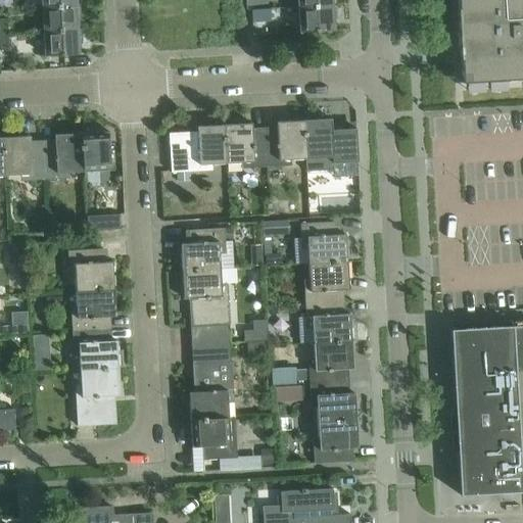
[(460,58),(462,83),(522,79),(522,0),(456,0),(457,9),(458,34),(457,34),(457,35),(458,35),(459,45),(458,45),(458,47),(459,47),(460,58)]
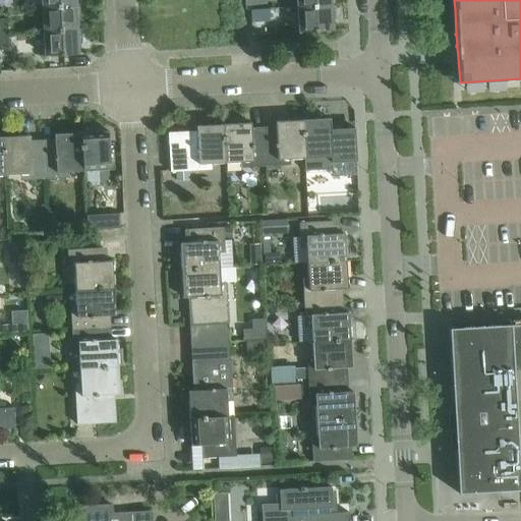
[(75,5),(40,7),(41,32),(76,30),(76,29),(76,19),(79,19),(79,4),(75,4),(75,5)]
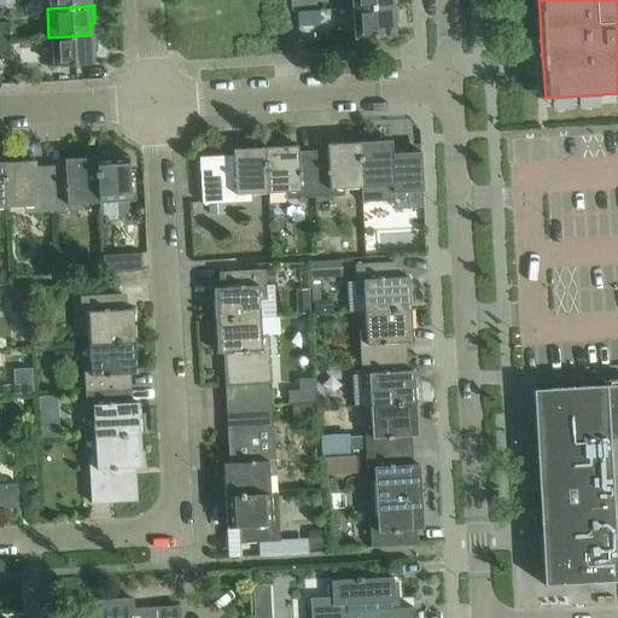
[(392,6),(350,9),(353,39),(394,36),(394,24),(398,23),(397,6),(392,6)]
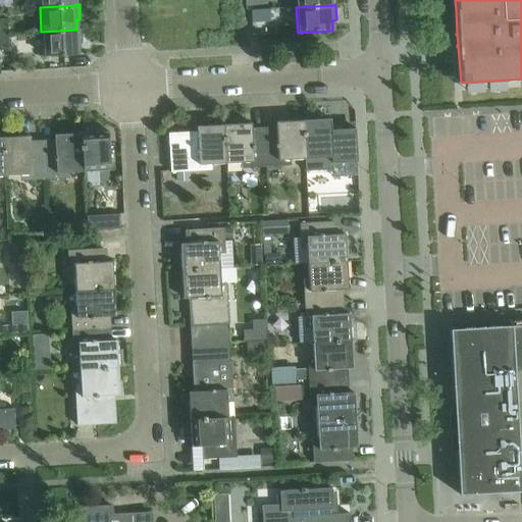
[(270,9),(259,9),(259,22),(271,21),(270,9)]
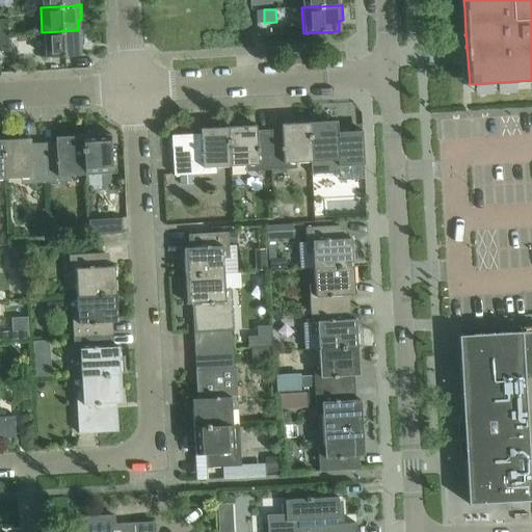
[(78,30),(42,32),(44,57),(80,55),(79,45),(83,45),(82,29),(78,29),(78,30)]
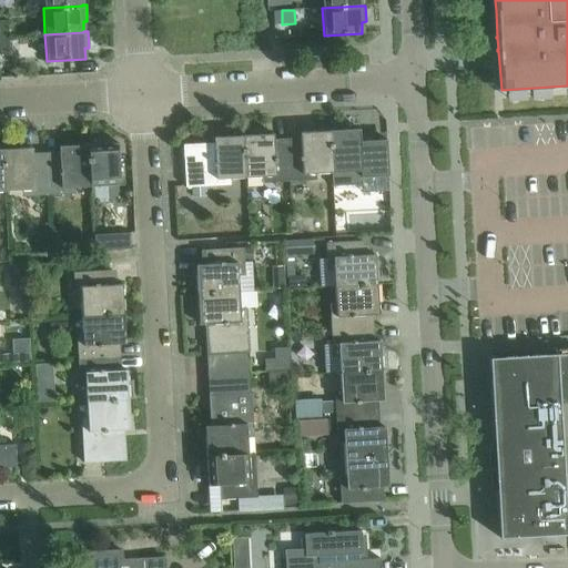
[(8,37),(0,37),(0,52),(9,52),(8,37)]
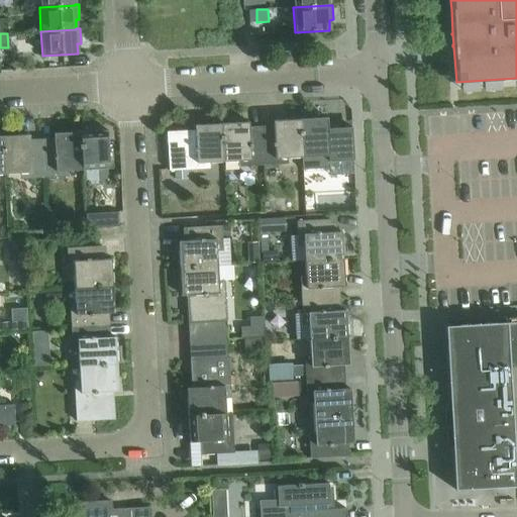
[(326,118),(300,119),(302,157),(303,170),(328,169),(328,162),(353,160),(351,127),(327,128),(326,118)]
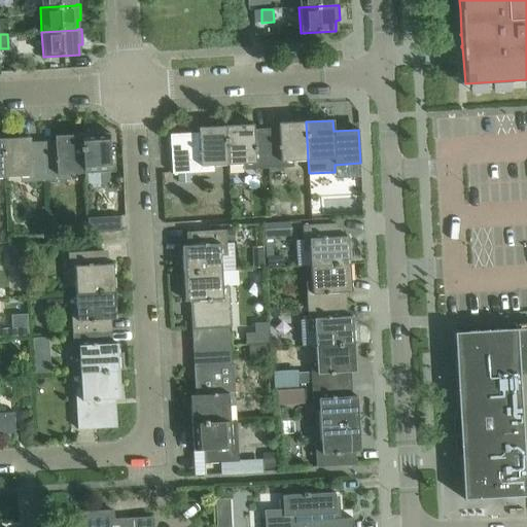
[(279,134),(266,135),(268,168),(282,168),(281,162),(308,160),(306,121),(278,124),(279,134)]
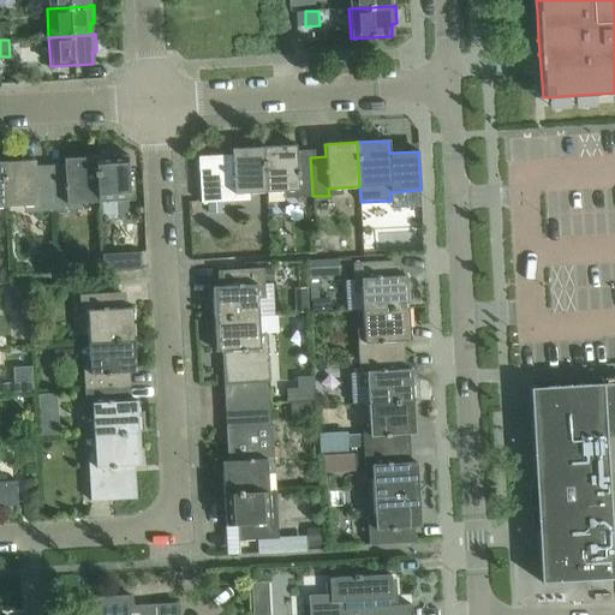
[(296,145),(263,148),(266,192),(297,190),(297,197),(312,196),(310,157),(296,159),(296,145)]
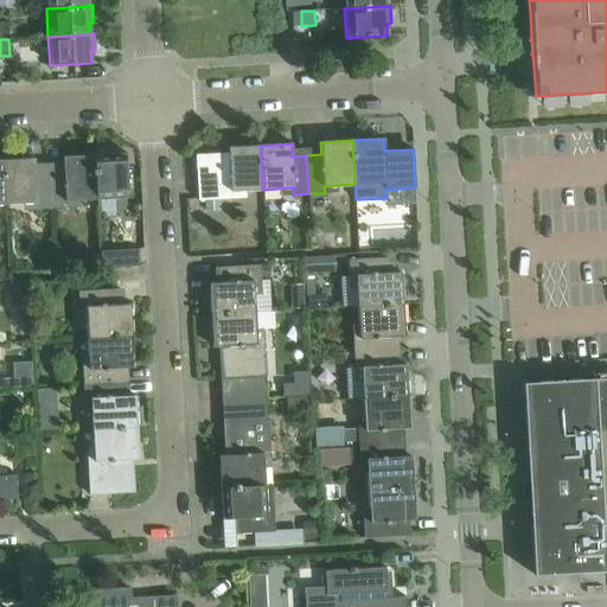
[(262,190),(260,146),(229,147),(229,160),(196,161),(198,200),(205,199),(219,199),(232,198),(232,191),(262,190)]
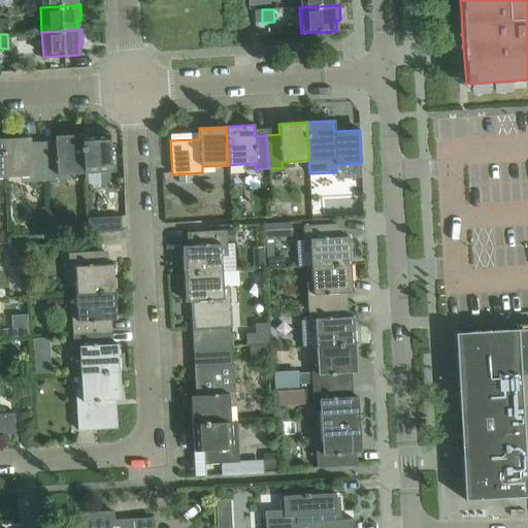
[(109,133),(81,135),(85,173),(111,171),(109,133)]
